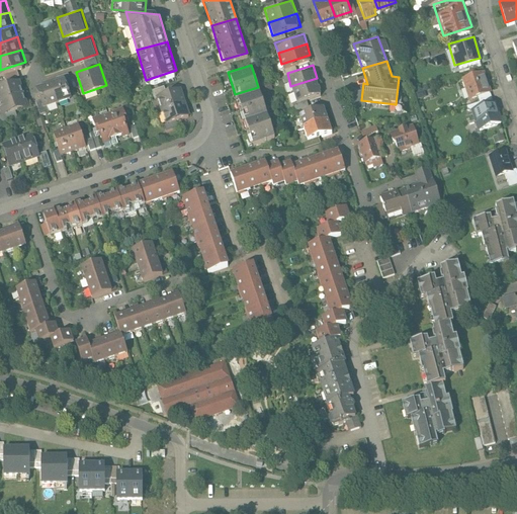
[(483,66),(461,73),(468,94),(490,88),(483,66)]
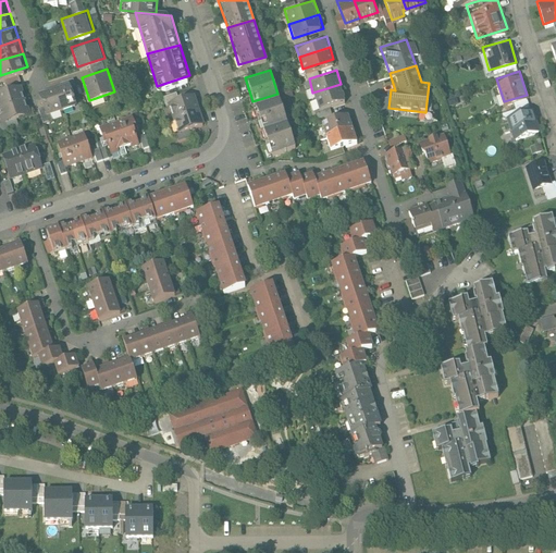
[(63,110),(81,105),(72,81),(56,86),(63,110)]
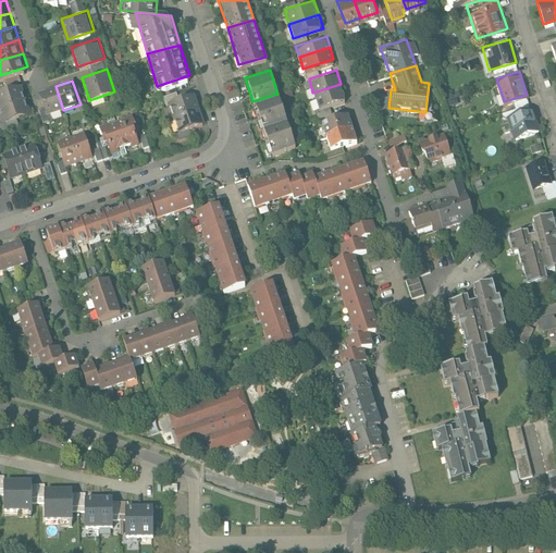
[(0,88),(0,106),(27,98),(23,82),(0,88)]
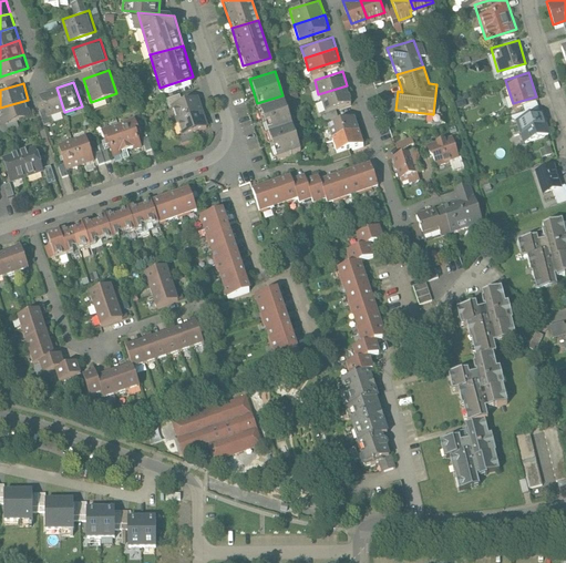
[(347,85),(318,94),(322,109),(351,100),(347,85)]
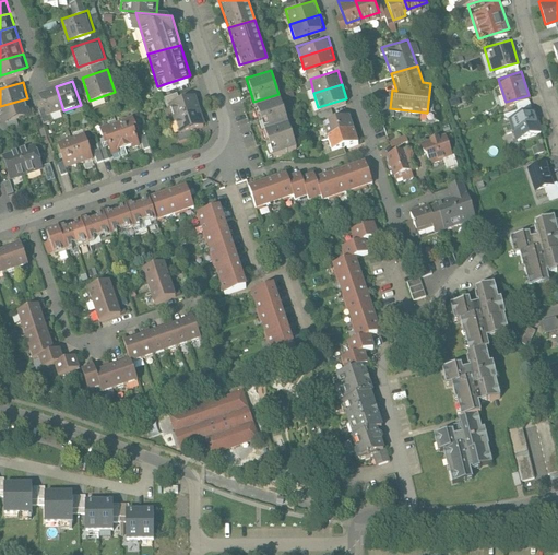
[(46,117),(63,110),(56,86),(38,92),(46,117)]
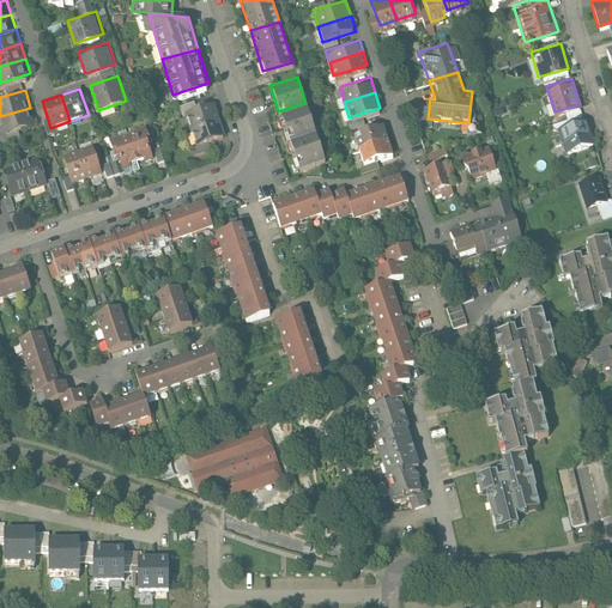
[(220,120),(214,98),(182,108),(188,129),(220,120)]
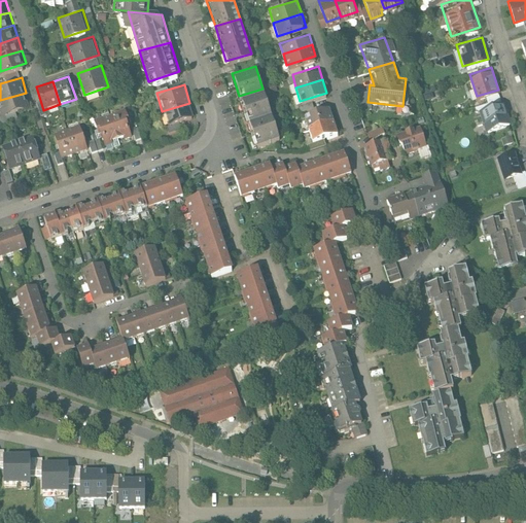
[(270,112),(263,89),(239,96),(246,119),(270,112)]
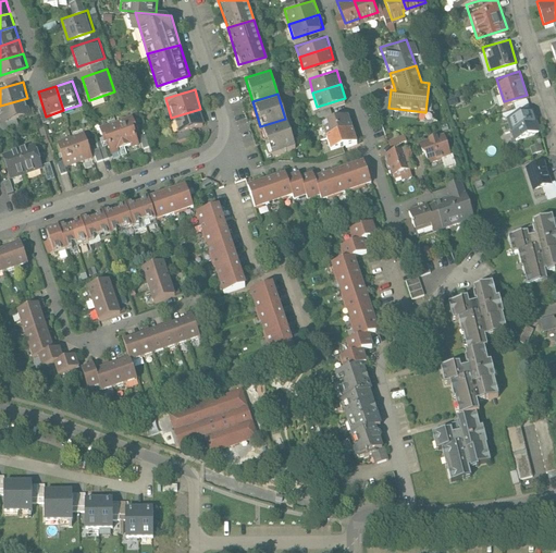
[(0,106),(0,107),(5,123),(33,114),(27,98),(0,106)]
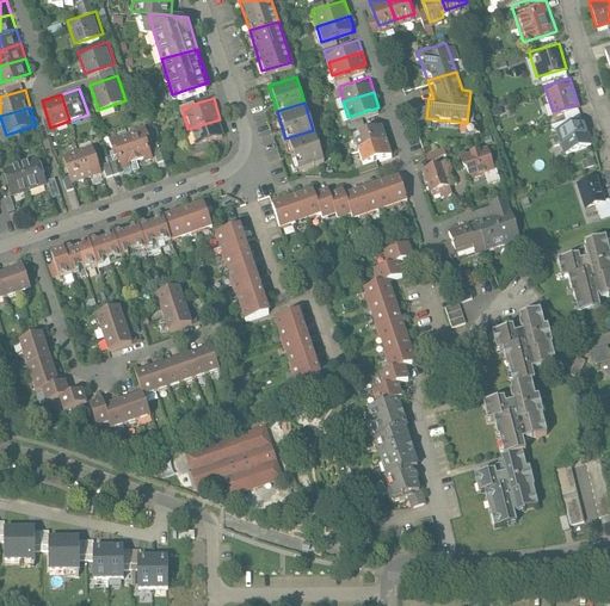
[(562,147),(589,140),(581,115),(555,122),(562,147)]
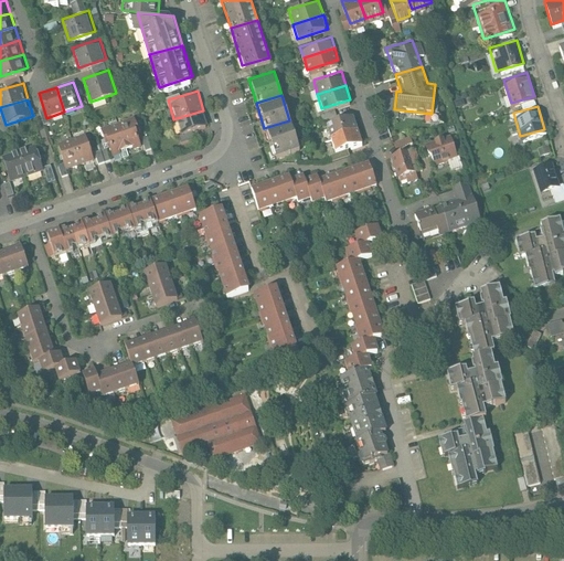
[(353,108),(325,116),(329,131),(357,123),(353,108)]
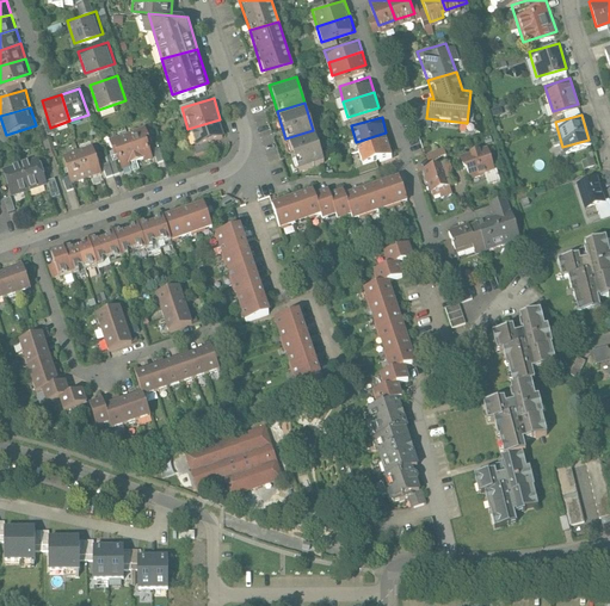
[(226,142),(220,119),(188,129),(195,152),(226,142)]
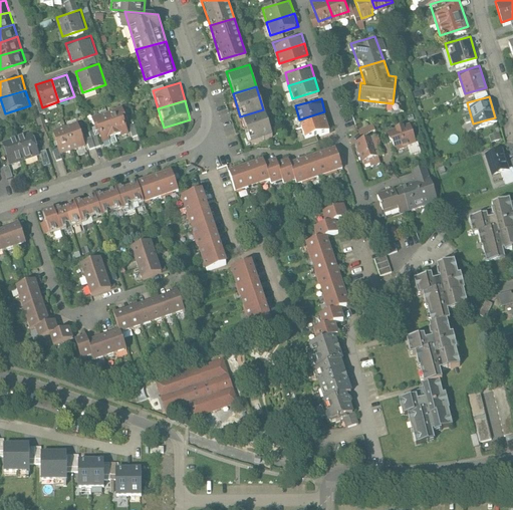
[(123,102),(107,107),(117,137),(134,132),(123,102)]
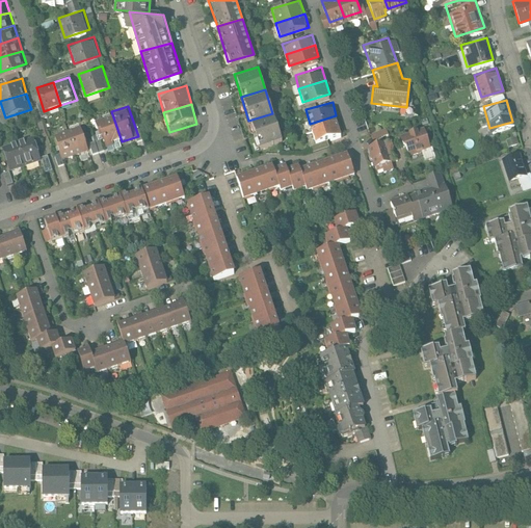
[(111,111),(96,116),(105,147),(122,141),(111,111)]
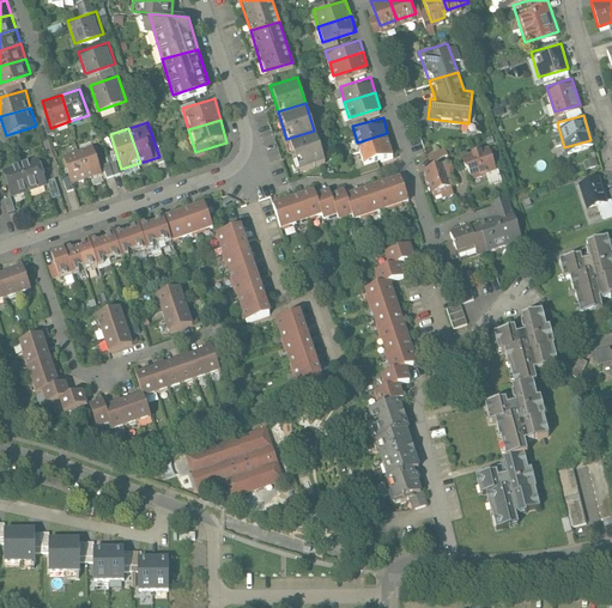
[(322,157),(314,131),(286,139),(295,166),(322,157)]
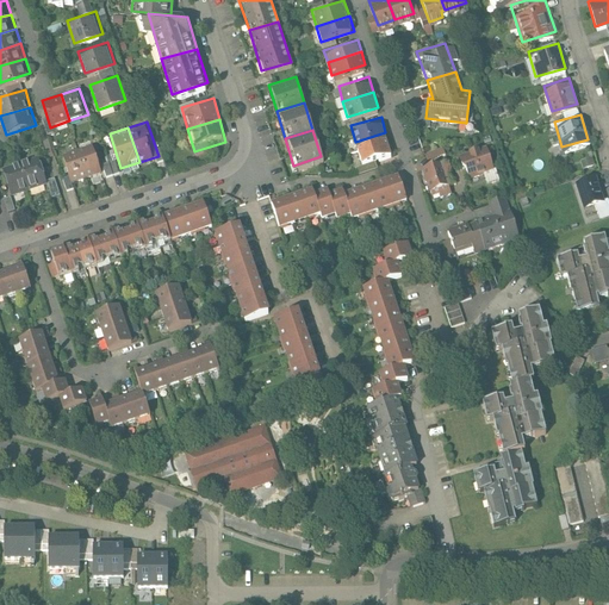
[(385,132),(355,142),(359,157),(390,148),(385,132)]
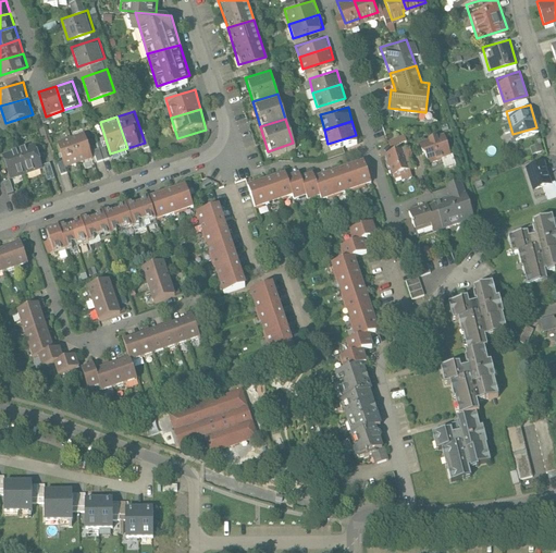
[(85,128),(72,133),(81,160),(94,156),(85,128)]
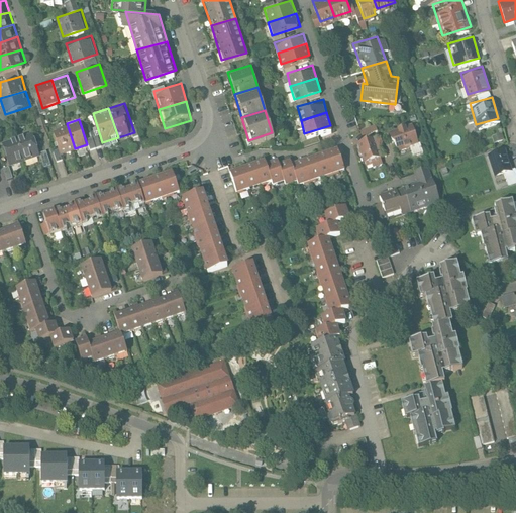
[(392,135),(395,145),(417,138),(411,119),(395,124),(398,133),(392,135)]
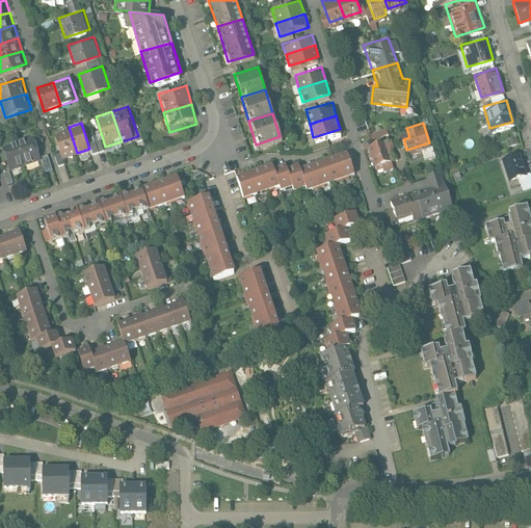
[(69,127),(55,131),(63,157),(77,153),(69,127)]
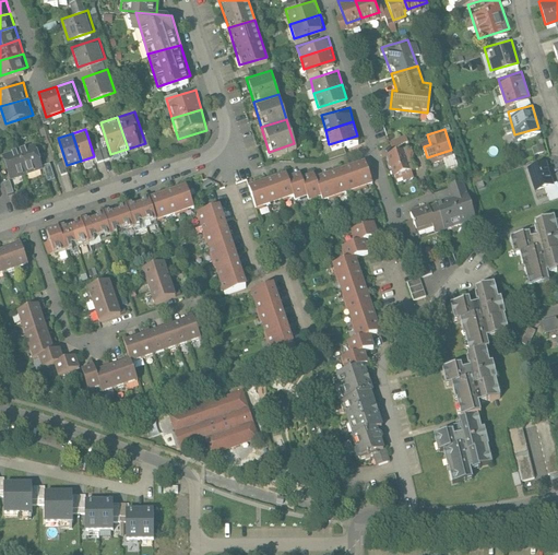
[(36,138),(20,143),(28,174),(46,168),(36,138)]
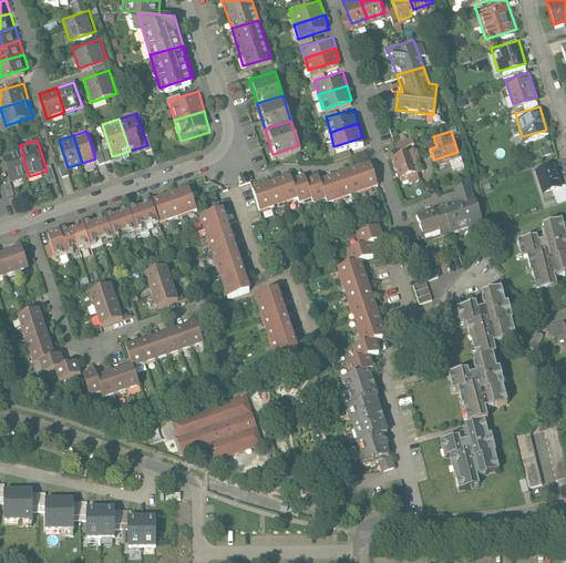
[(545,153),(557,149),(554,141),(542,145),(545,153)]
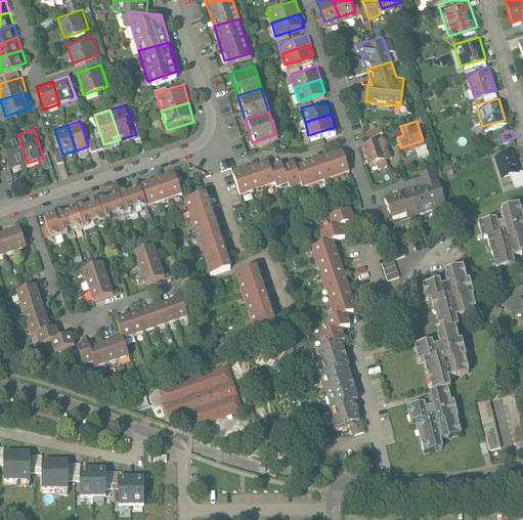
[(18,134),(2,139),(11,168),(27,163),(18,134)]
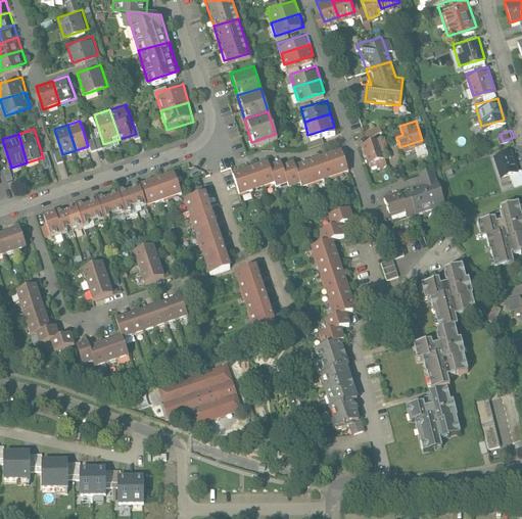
[(375,164),(386,161),(384,152),(381,153),(375,134),(360,139),(367,159),(373,157),(375,164)]
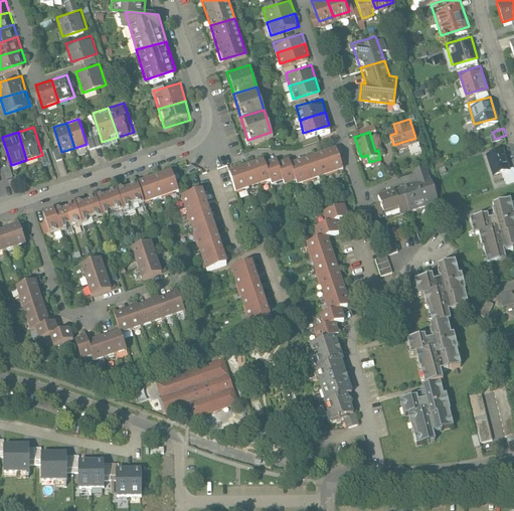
[(336,142),(325,146),(332,169),(343,165),(336,142)]
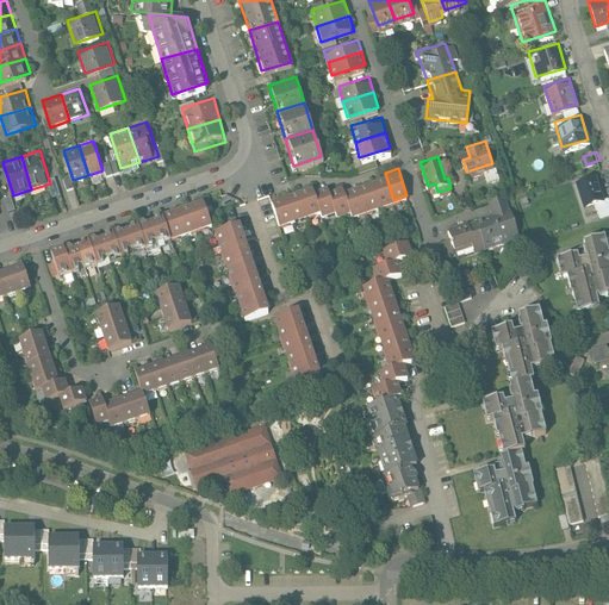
[(385,173),(371,176),(379,204),(393,200),(385,173)]
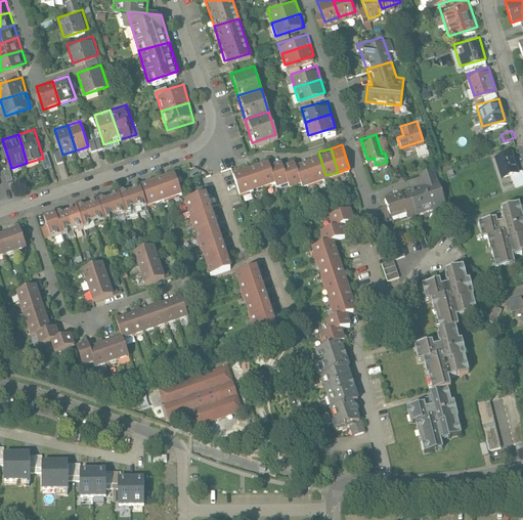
[(493,153),(498,174),(517,170),(512,148),(493,153)]
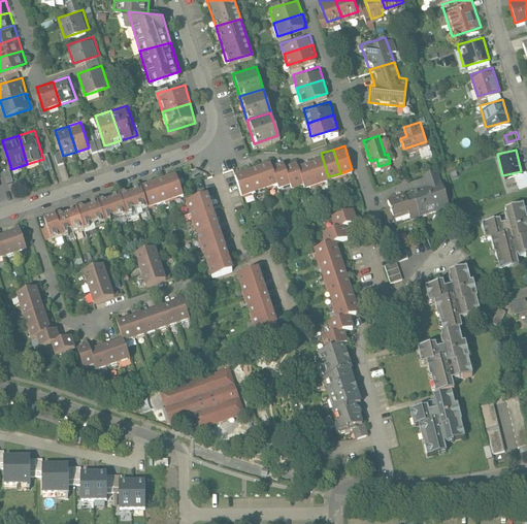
[(321,153),(308,157),(316,181),(328,176),(321,153)]
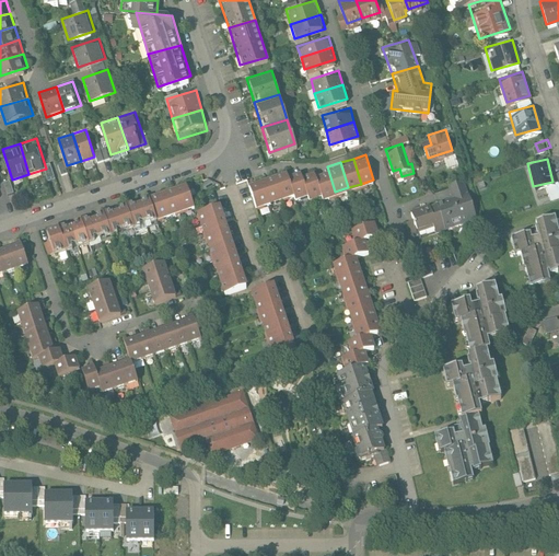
[(299,166),(286,171),(293,195),(306,192),(300,171),(299,166)]
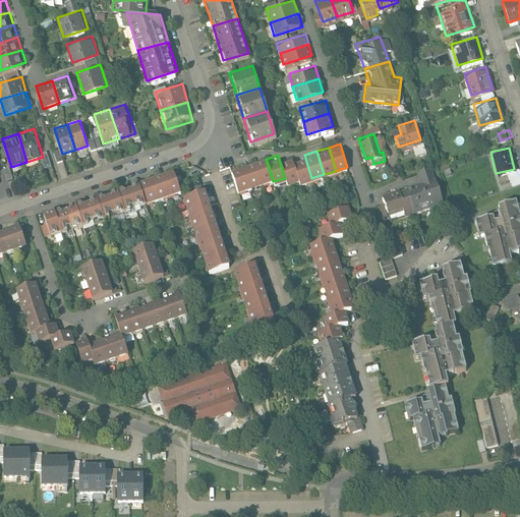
[(304,155),(292,158),(299,181),(311,178),(304,155)]
